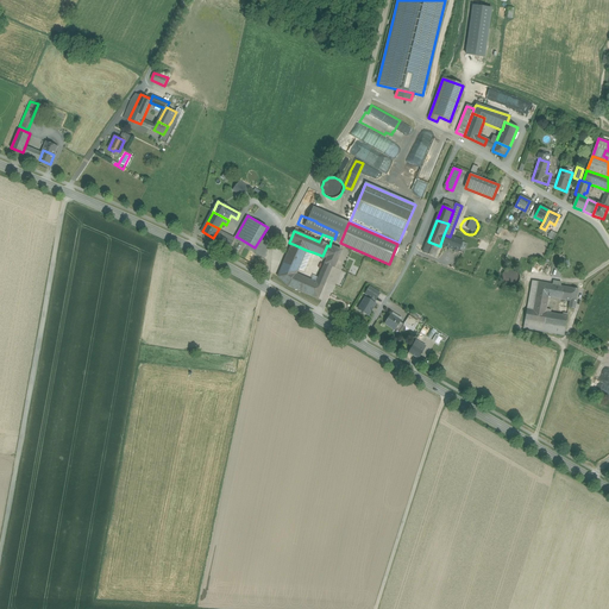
[(444,234),(440,245),(459,252),(463,243),(450,237),(444,234)]
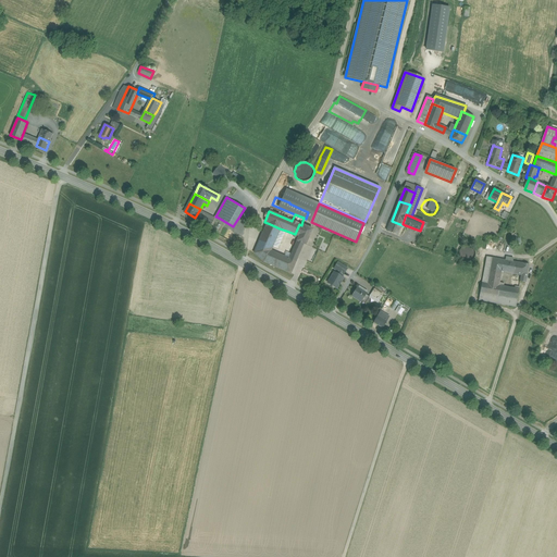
[(231,229),(232,226),(214,219),(211,224),(217,226),(218,223),(231,229)]
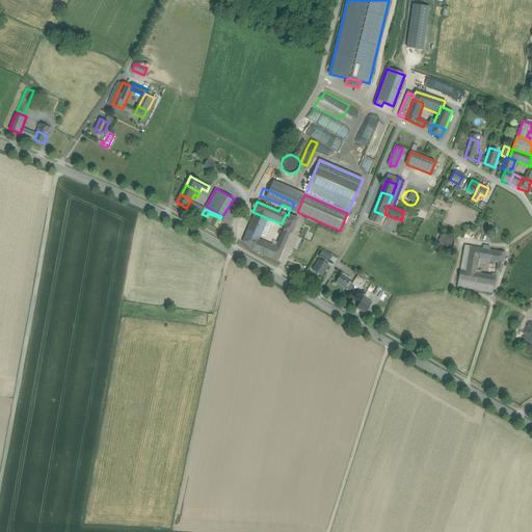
[(374,211),(370,220),(380,224),(384,215),(374,211)]
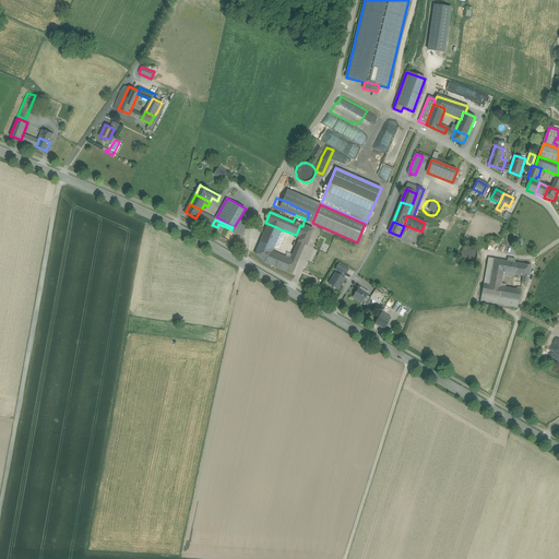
[(261,242),(273,248),(281,229),(269,224),(261,242)]
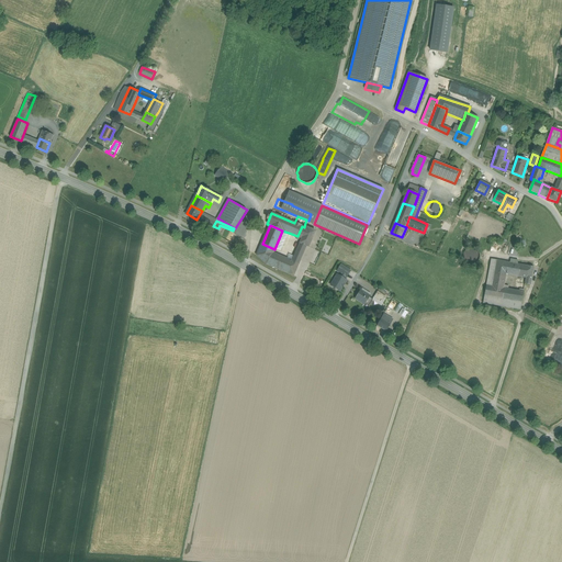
[(301,242),(307,228),(304,227),(302,226),(298,236),(296,239),(301,242)]
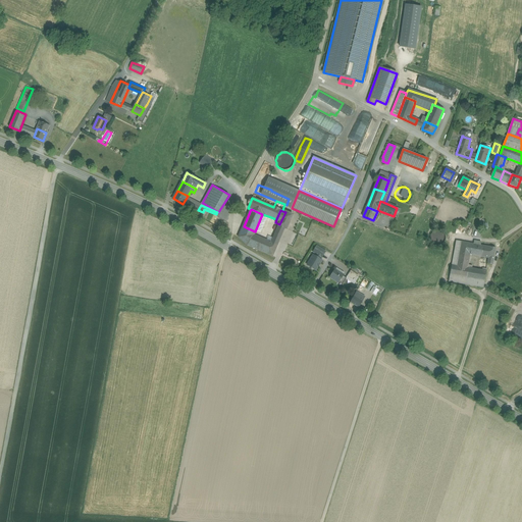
[(285,228),(286,229),(293,214),(285,211),(285,212),(279,224),(279,226),(285,228)]
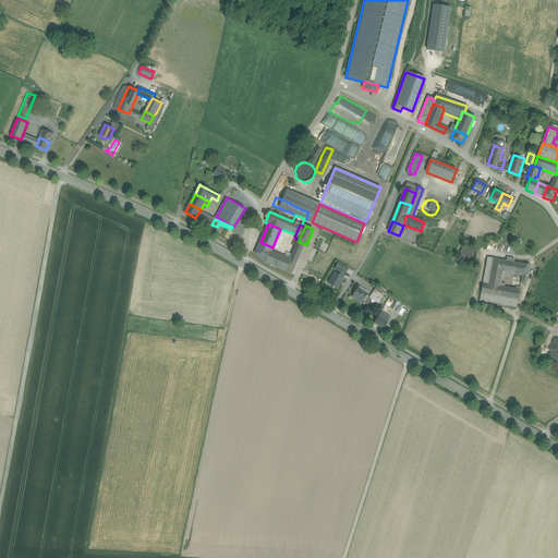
[(287,231),(280,229),(273,247),(278,250),(287,231)]
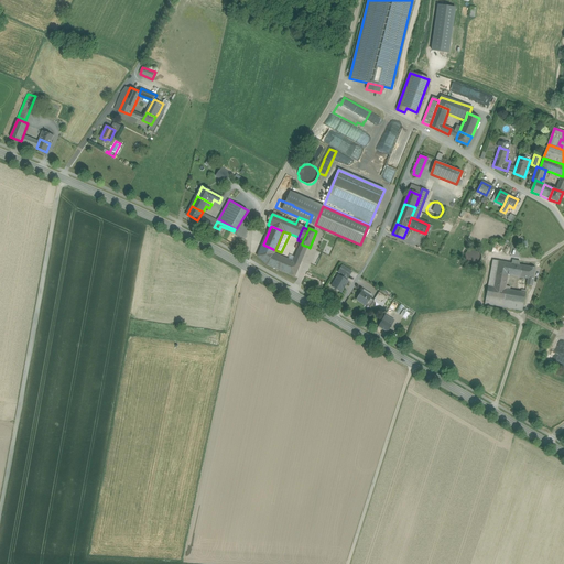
[(273,253),(274,255),(275,250),(263,245),(261,249),(273,253)]
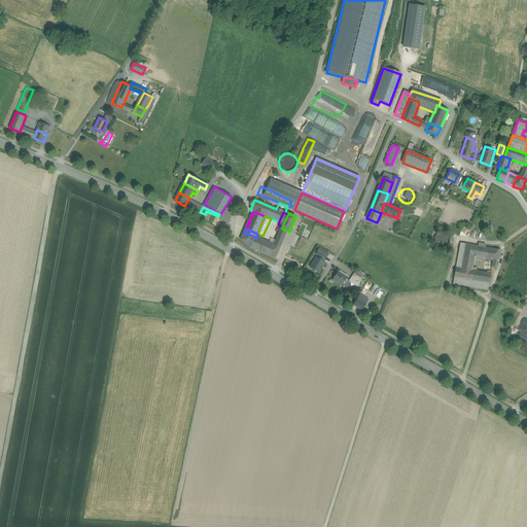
[(288,231),(282,229),(276,241),(282,244),(288,231)]
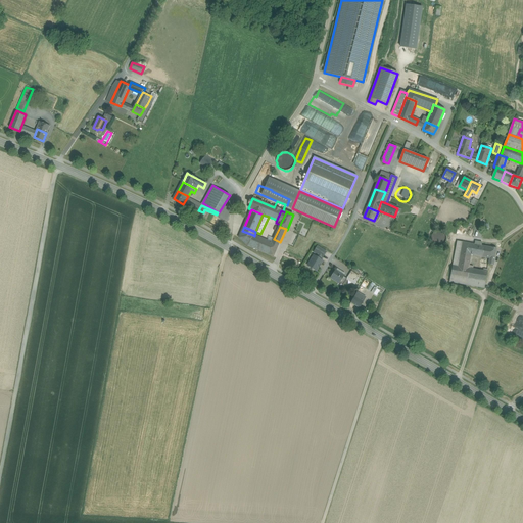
[(248,246),(253,235),(242,231),(239,238),(248,246)]
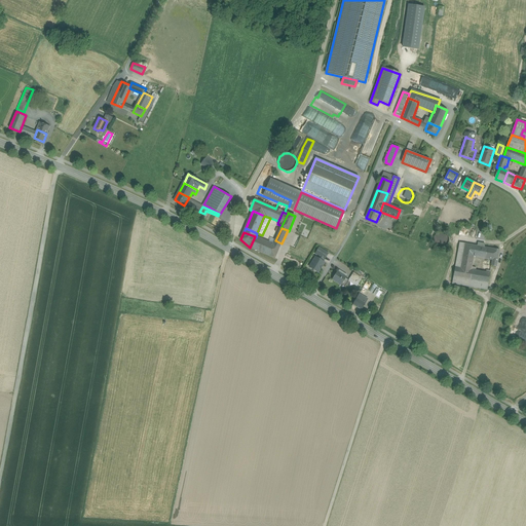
[(434,238),(434,242),(436,246),(440,248),(443,248),(447,246),(449,242),(449,238),(447,234),(443,233),(440,233),(436,234),(434,238)]
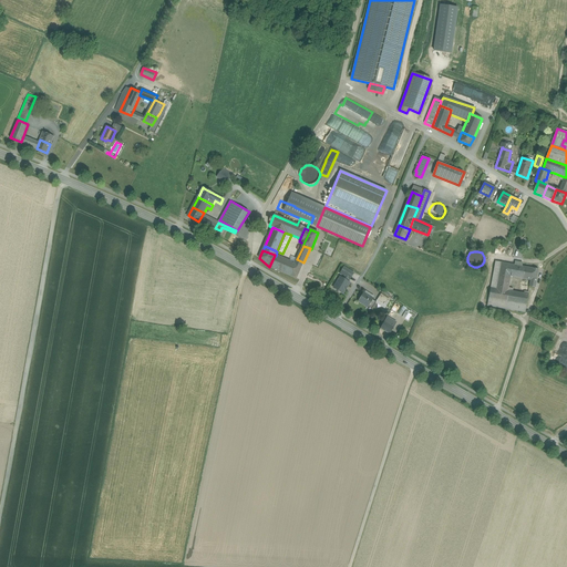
[(301,267),(295,265),(276,256),(275,255),(269,267),(297,278),(301,267)]
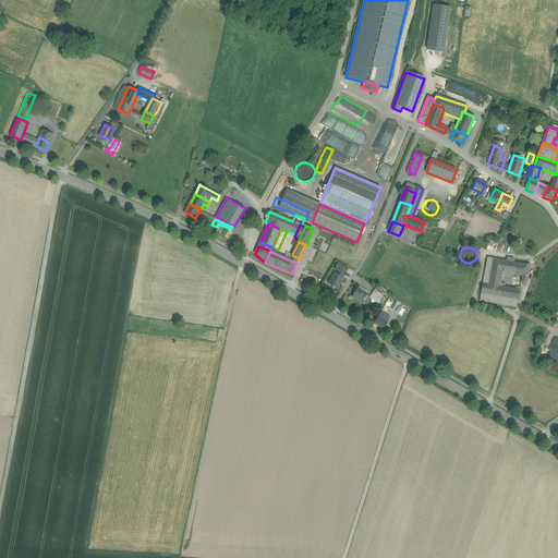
[(492,270),(494,258),(488,257),(480,301),(486,302),(487,295),(488,284),(492,270)]
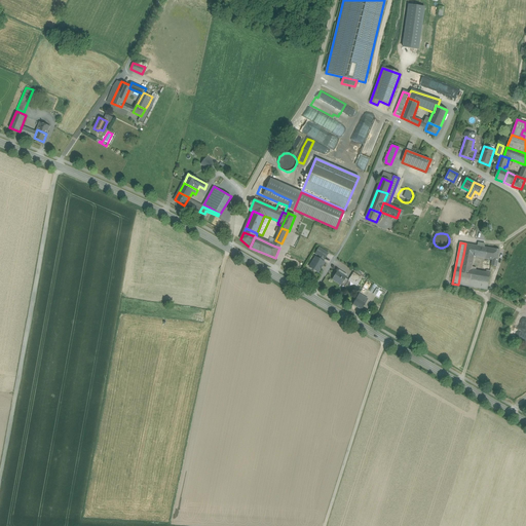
[(477,246),(465,243),(463,255),(475,257),(476,251),(477,246)]
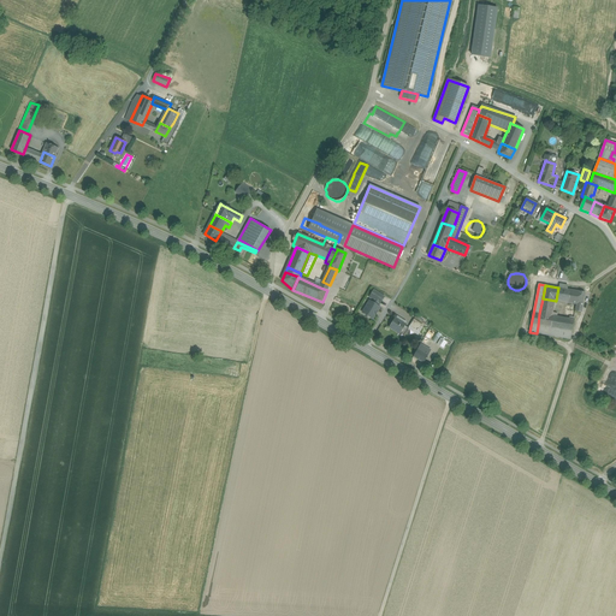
[(560,288),(558,288),(557,294),(556,301),(569,303),(572,290),(568,290),(560,288)]
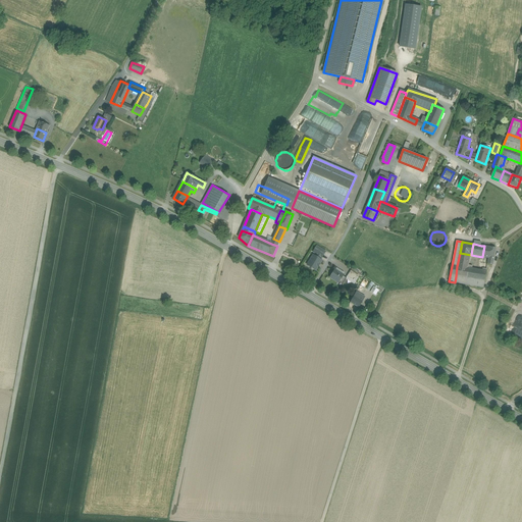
[(496,248),(484,246),(482,257),(489,259),(494,259),(496,248)]
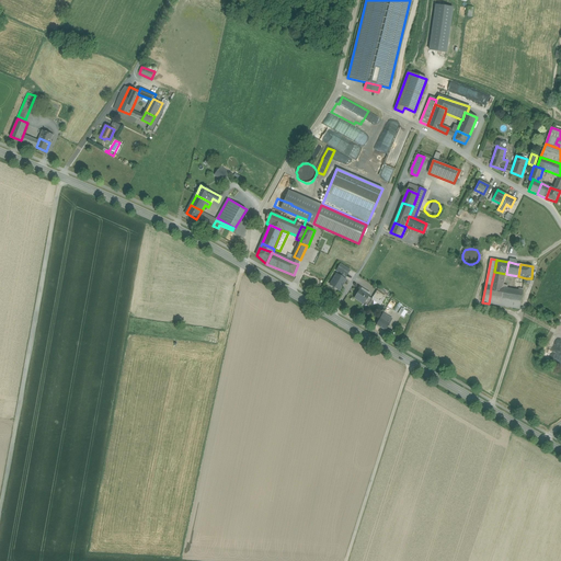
[(506,274),(494,272),(491,286),(507,289),(508,286),(504,285),(506,274)]
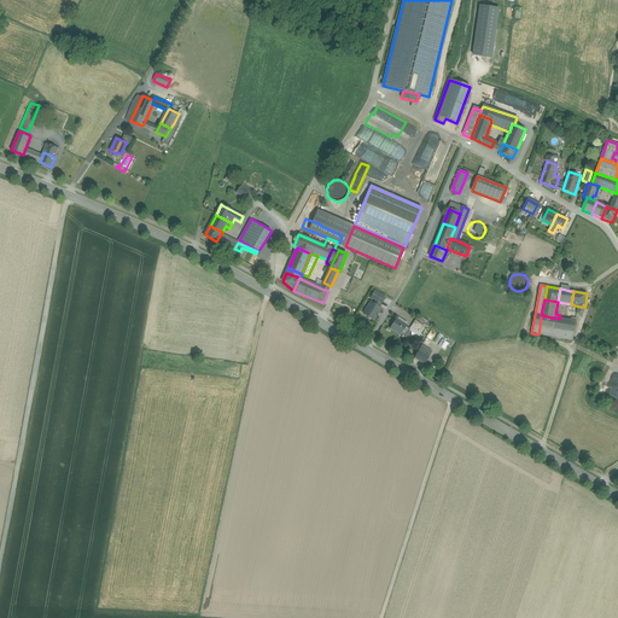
[(362,313),(373,320),(382,308),(369,301),(362,313)]
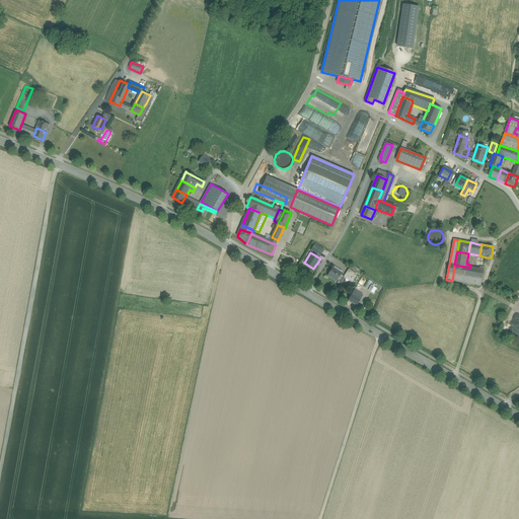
[(469,268),(454,265),(453,275),(483,280),(484,270),(479,270),(469,268)]
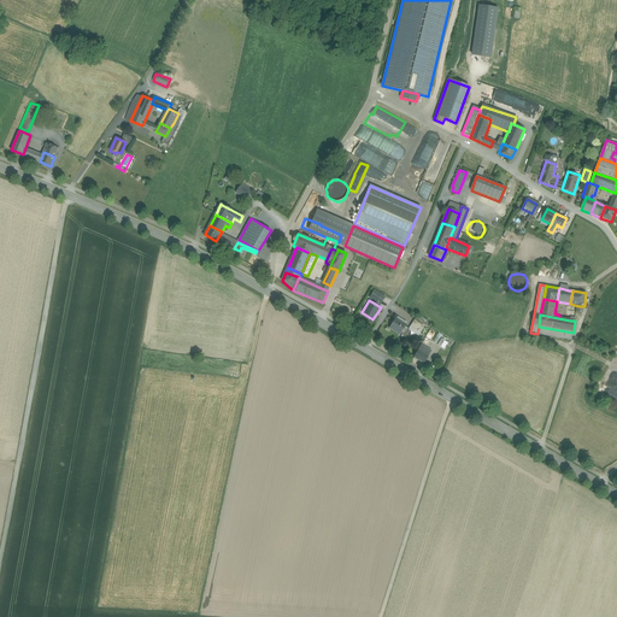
[(406,327),(395,319),(391,328),(400,335),(406,327)]
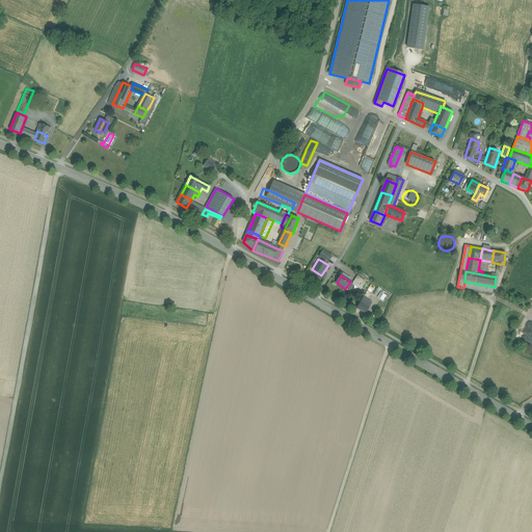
[(352,284),(361,289),(365,280),(356,275),(352,284)]
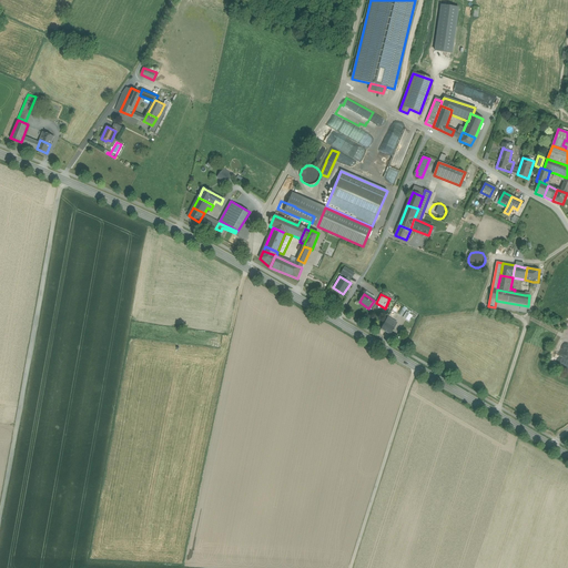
[(526,314),(528,306),(496,301),(495,307),(526,314)]
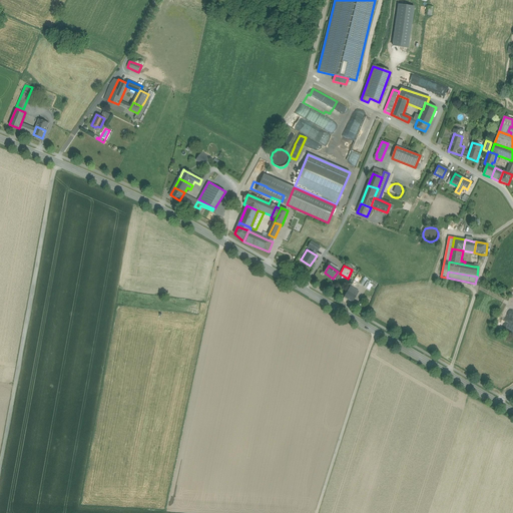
[(366,281),(368,278),(365,277),(360,284),(367,288),(370,284),(366,281)]
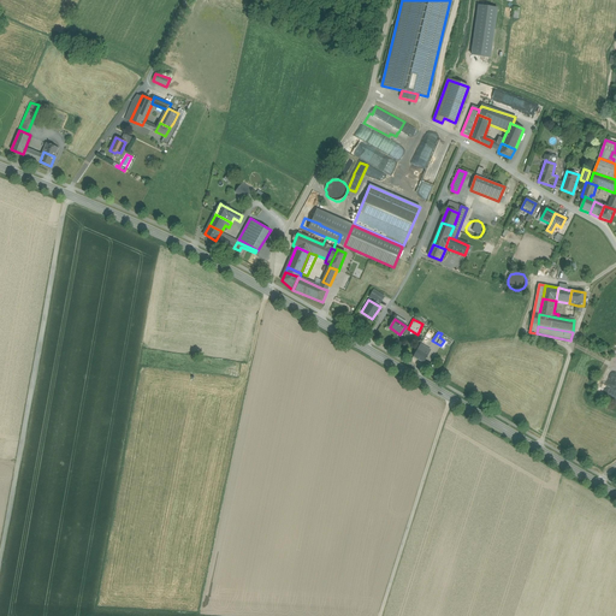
[(428,355),(419,349),(413,357),(424,363),(428,355)]
